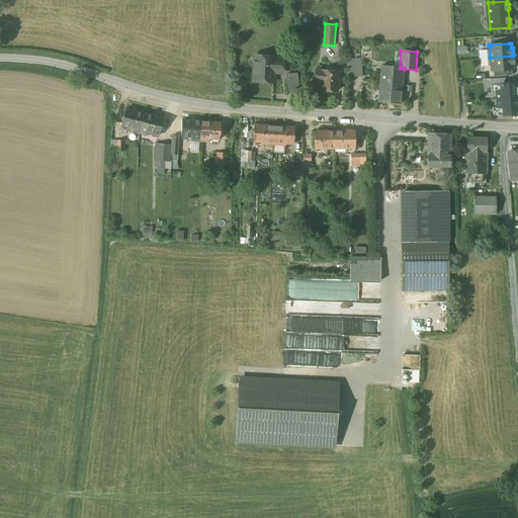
[(274,57),(255,56),(253,81),(272,83),(273,72),(282,73),(283,60),(274,59),(274,57)]
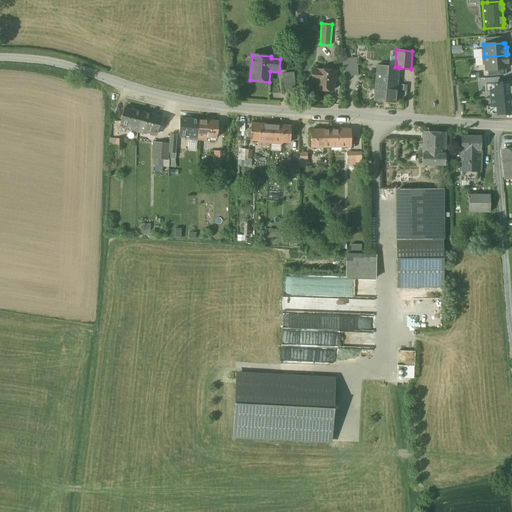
[(506,55),(484,57),(485,70),(505,69),(507,68),(507,63),(508,63),(508,56),(506,56),(506,55)]
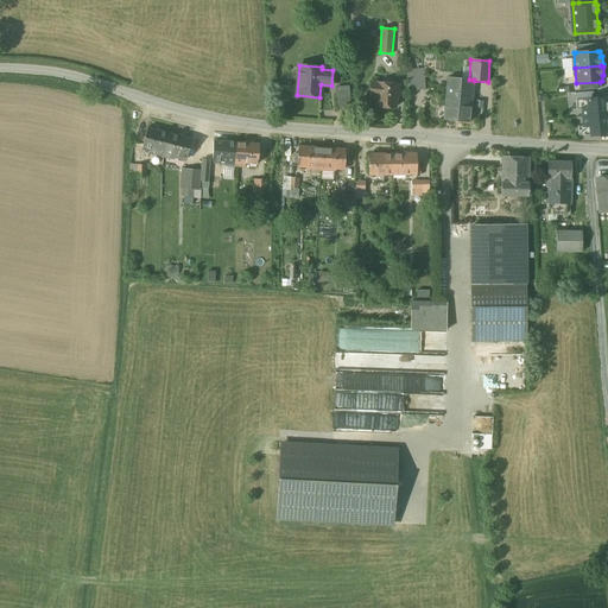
[(424,70),(407,71),(409,92),(425,90),(424,70)]
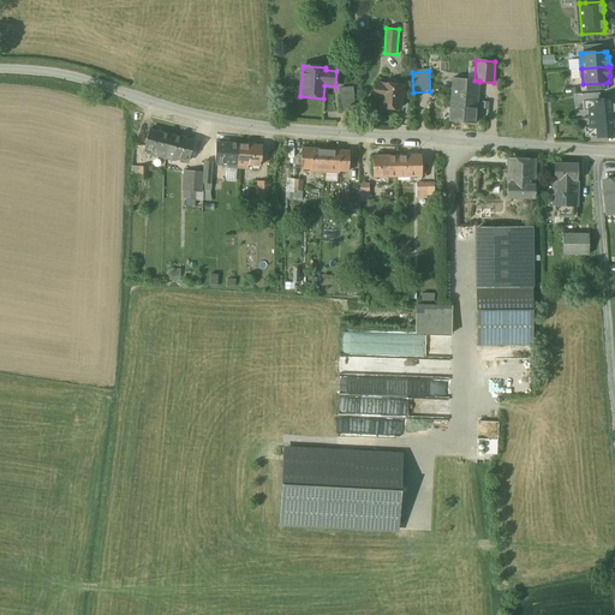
[(475,81),(453,78),(449,121),(476,124),(479,82),(479,81),(475,81)]
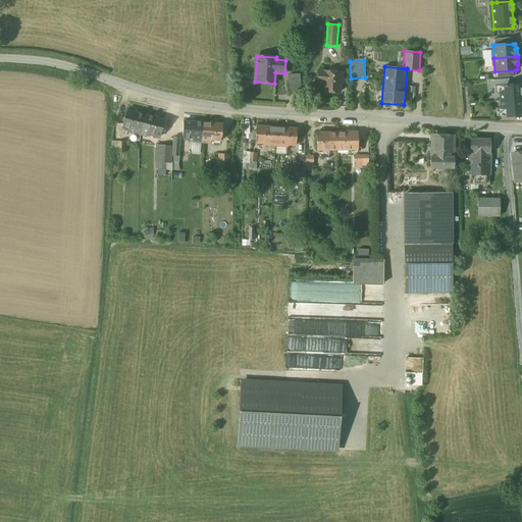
[(343,72),(318,70),(317,83),(323,83),(323,91),(340,92),(340,83),(342,83),(343,72)]
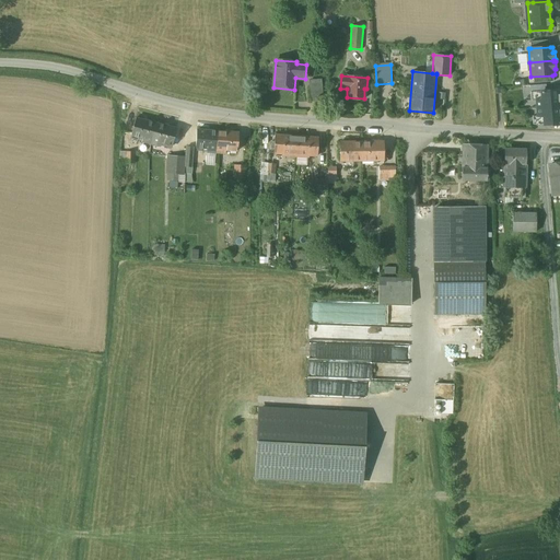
[(322,82),(310,83),(311,101),(323,100),(322,82)]
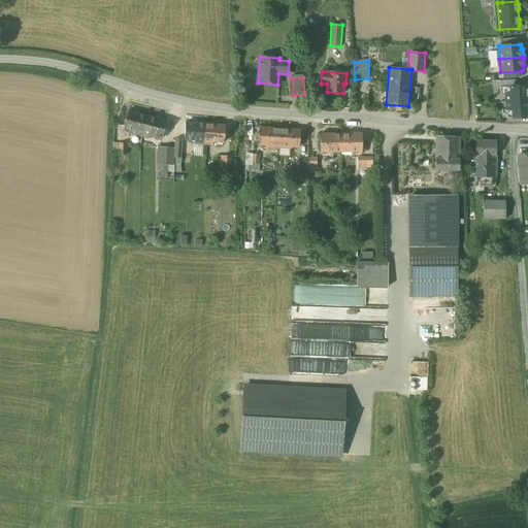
[(527,84),(510,87),(510,94),(506,94),(506,95),(506,102),(527,100),(527,84)]
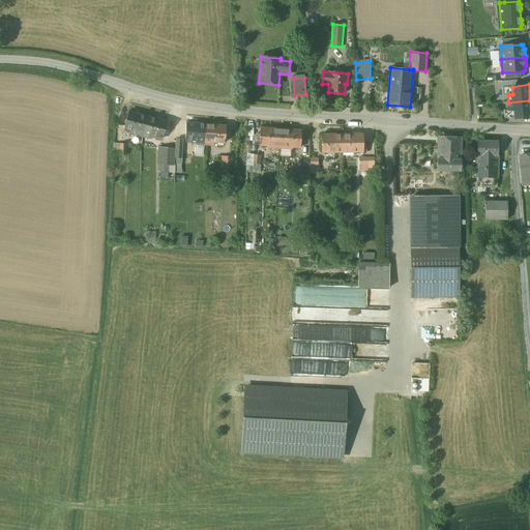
[(512,87),(502,87),(503,95),(508,95),(508,94),(512,94),(512,87)]
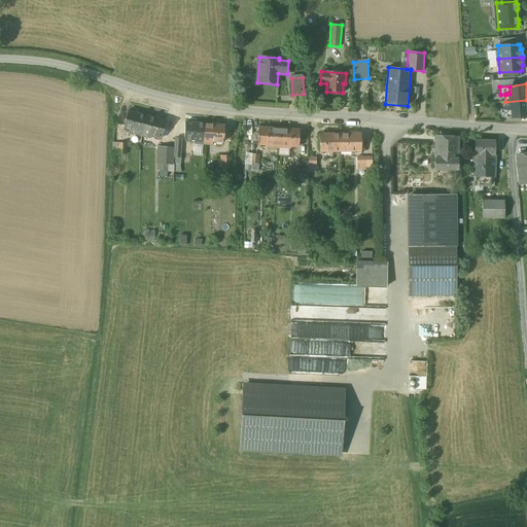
[(526,100),(505,102),(506,109),(506,110),(512,109),(512,117),(522,116),(522,117),(526,116),(526,100)]
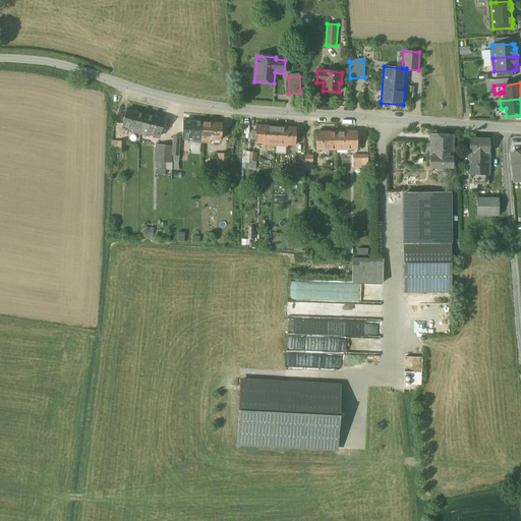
[(506,108),(501,109),(501,108),(496,108),(496,116),(501,115),(502,116),(506,116),(506,108)]
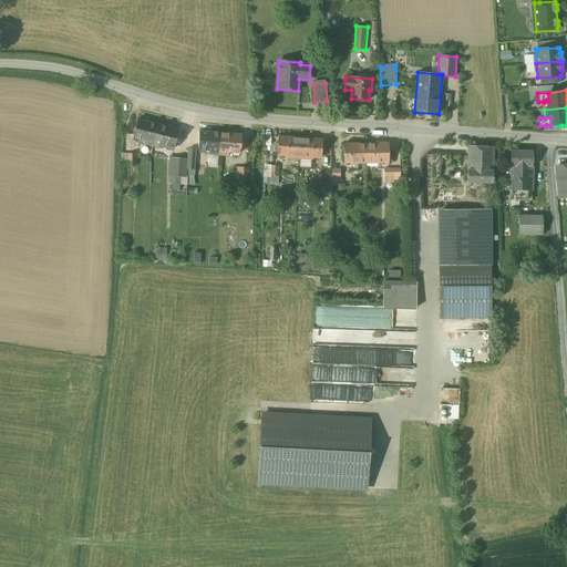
[(157,125),(137,120),(133,137),(144,141),(143,144),(153,146),(157,125)]
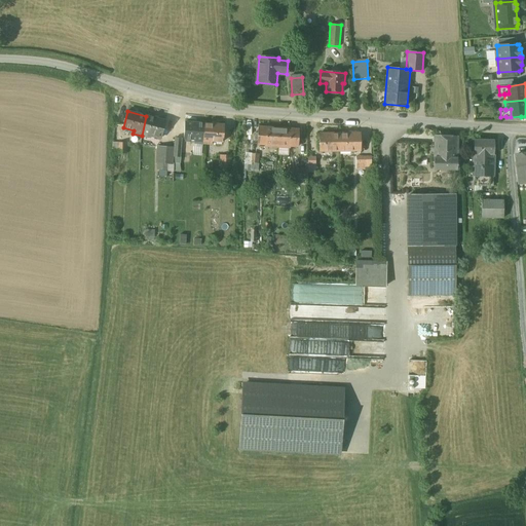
[(165,120),(146,116),(142,136),(150,138),(151,135),(161,138),(165,120)]
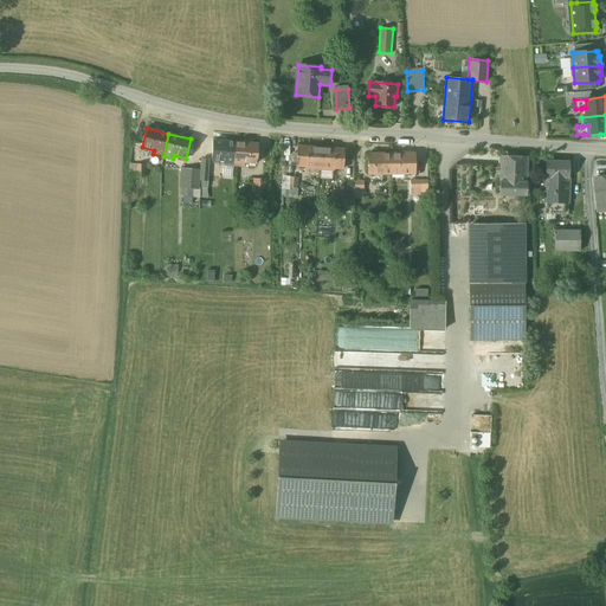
[(236,142),(213,141),(211,160),(224,161),(224,165),(234,166),(236,142)]
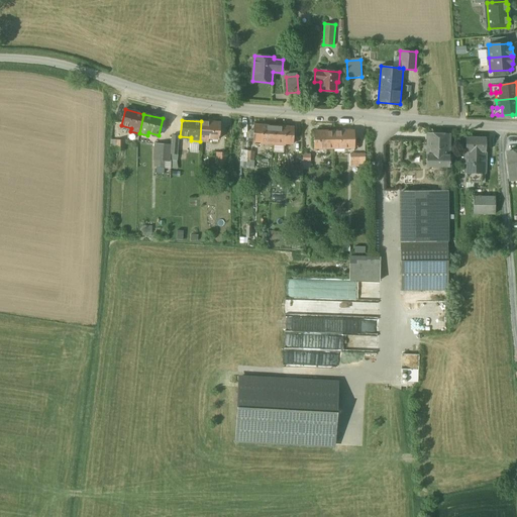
[(220,122),(201,121),(200,141),(208,141),(208,138),(219,139),(220,122)]
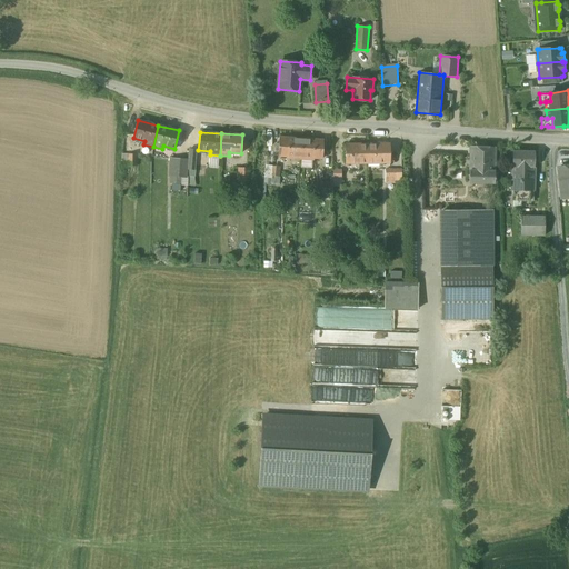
[(301,139),(280,138),(279,156),(287,157),(287,158),(300,159),(301,139)]
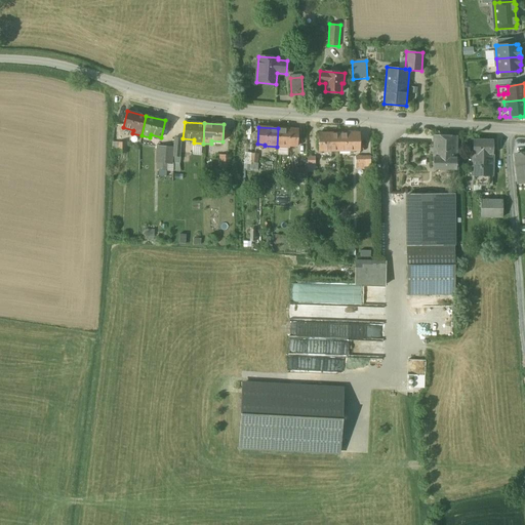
[(298,129),(278,128),(277,147),(289,148),(289,146),(297,147),(298,129)]
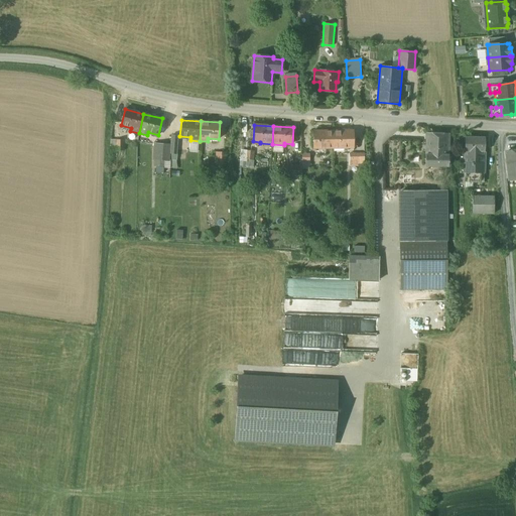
[(333,131),(313,131),(313,148),(333,148),(333,131)]
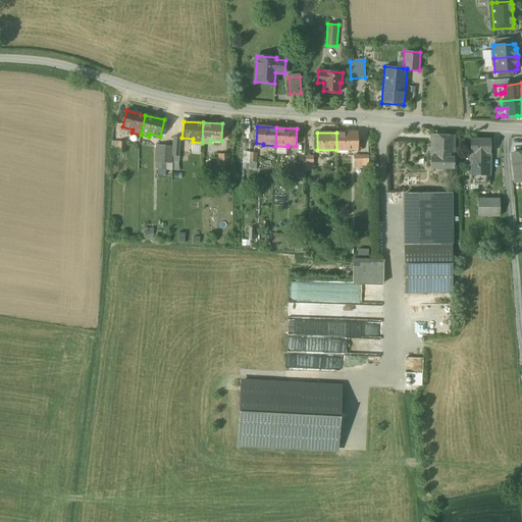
[(357,150),(357,133),(336,133),(336,150),(357,150)]
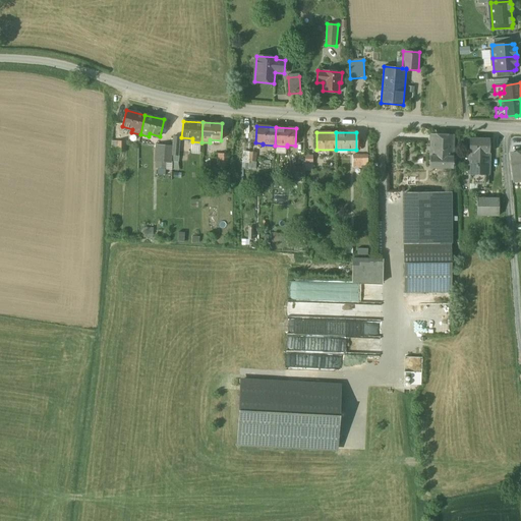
[(453,135),(430,134),(429,168),(452,168),(453,135)]
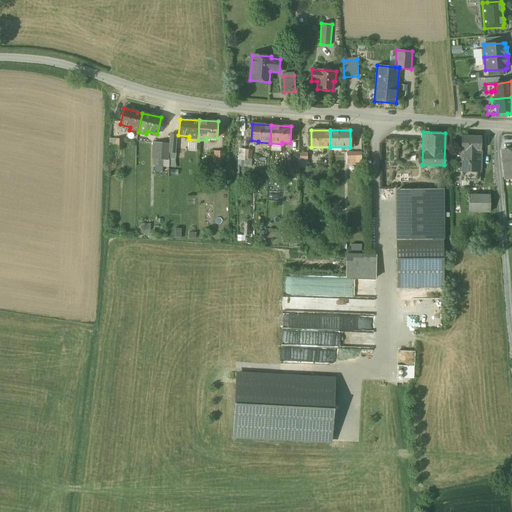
[(481,136),(461,136),(461,150),(480,151),(481,136)]
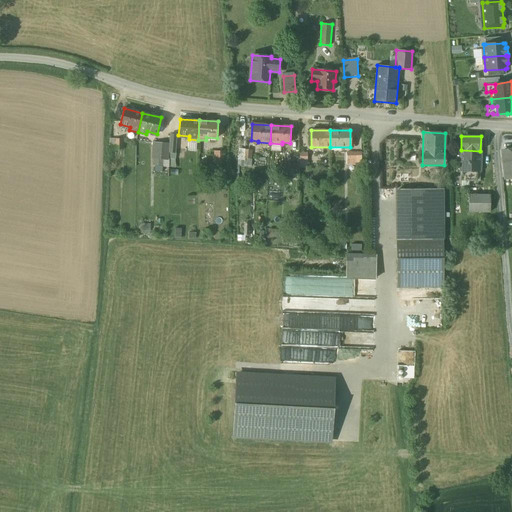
[(123,139),(110,139),(110,149),(123,149),(123,139)]
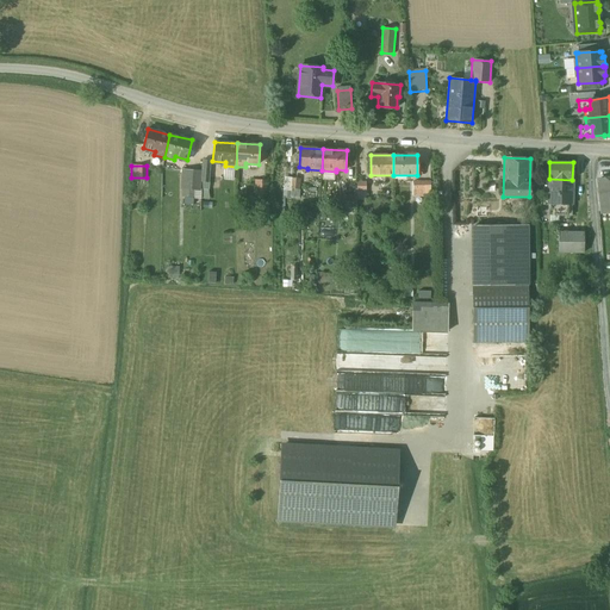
[(201,170),(184,169),(182,188),(184,188),(194,190),(200,190),(201,181),(201,170)]
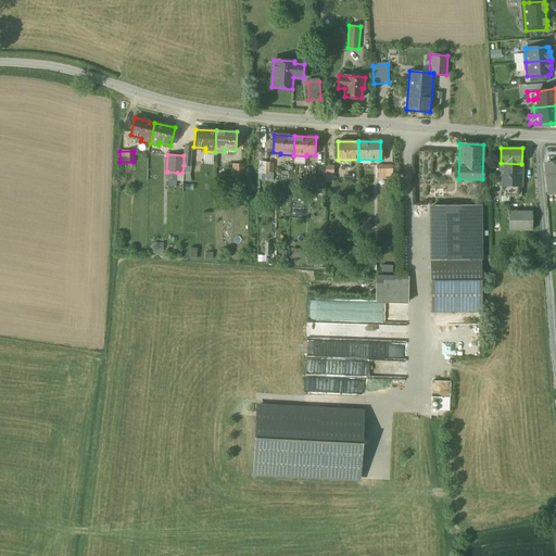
[(555,162),(545,164),(548,193),(555,192),(555,162)]
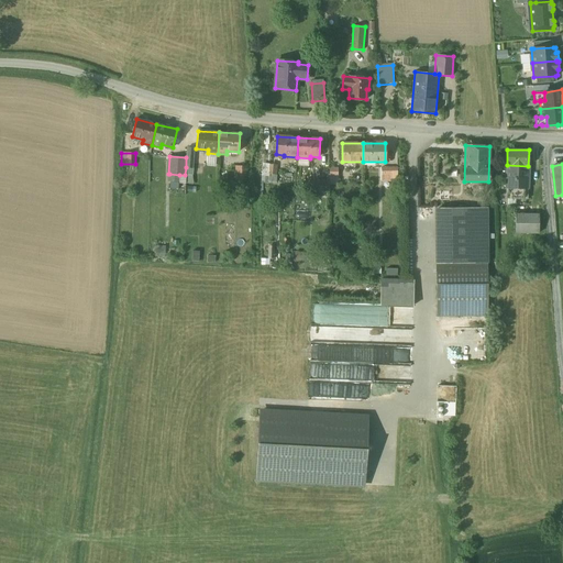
[(277,165),(268,165),(268,175),(277,175),(277,165)]
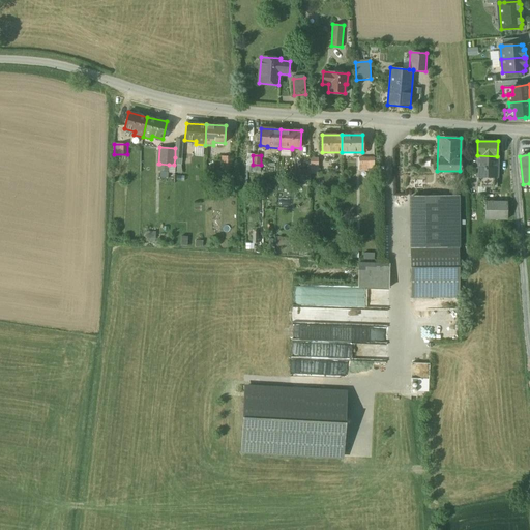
[(497,156),(477,155),(476,187),(497,187),(497,156)]
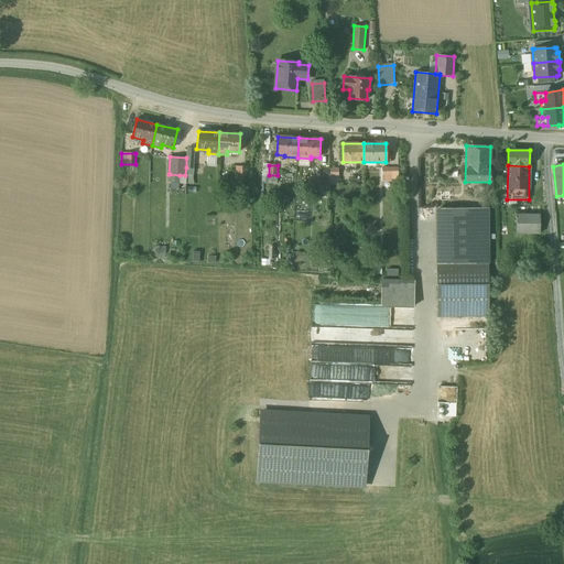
[(248,166),(237,166),(236,182),(248,182),(248,166)]
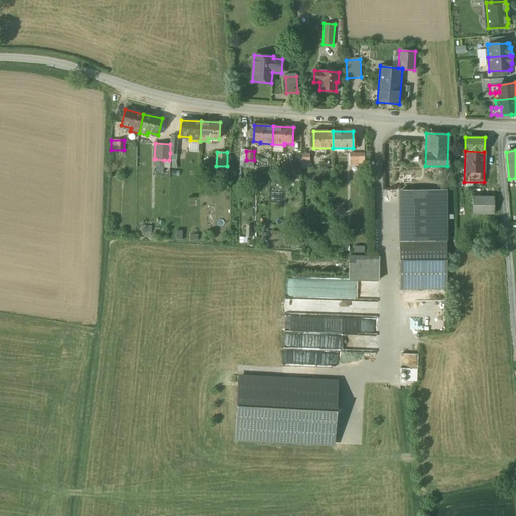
[(365,174),(365,153),(359,154),(359,160),(350,160),(350,166),(359,166),(359,174),(365,174)]
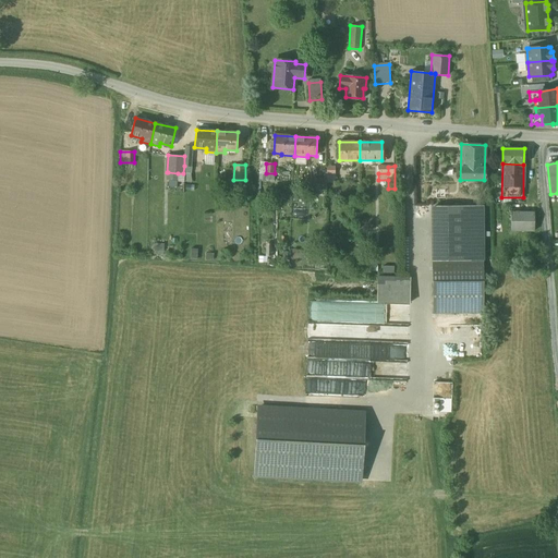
[(326,179),(314,179),(314,191),(326,191),(326,179)]
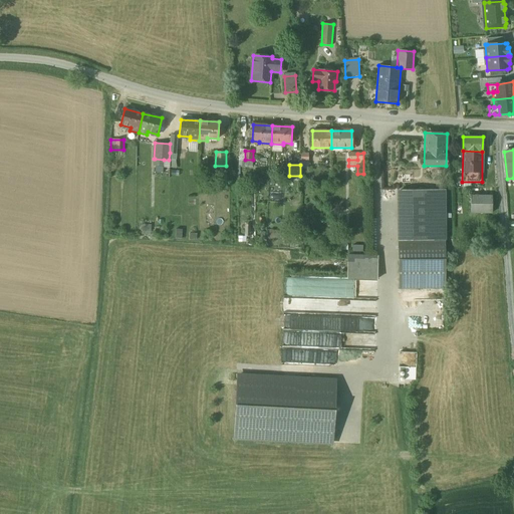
[(445,190),(398,190),(399,240),(445,240),(445,190)]
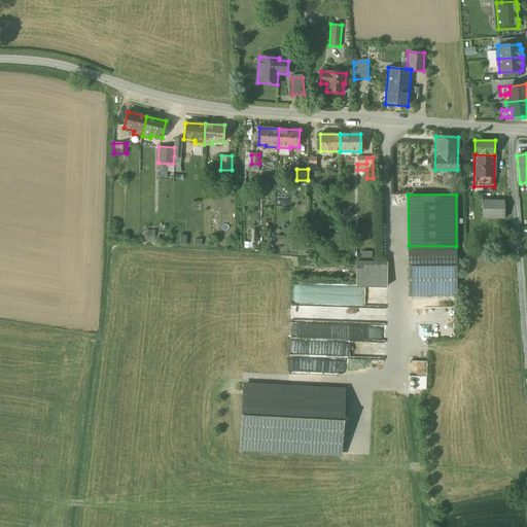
[(504,201),(483,201),(483,218),(504,218),(504,201)]
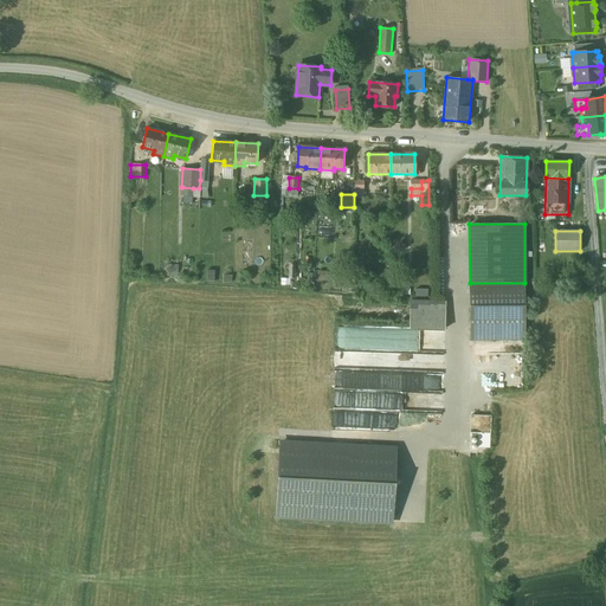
[(524,283),(470,283),(470,341),(526,341),(524,283)]
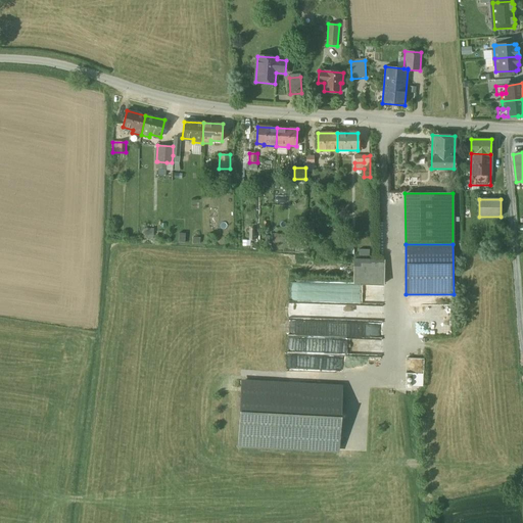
[(371,257),(371,249),(360,248),(360,257),(371,257)]
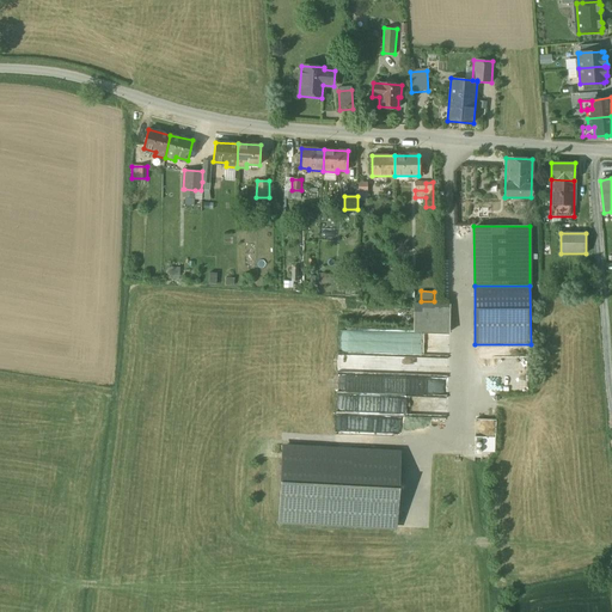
[(435,304),(415,303),(414,332),(448,334),(450,303),(435,303),(435,304)]
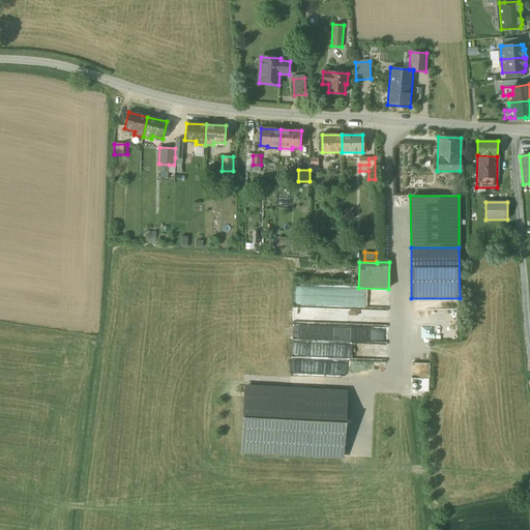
[(293,303),(307,303),(308,287),(294,287),(293,303)]
